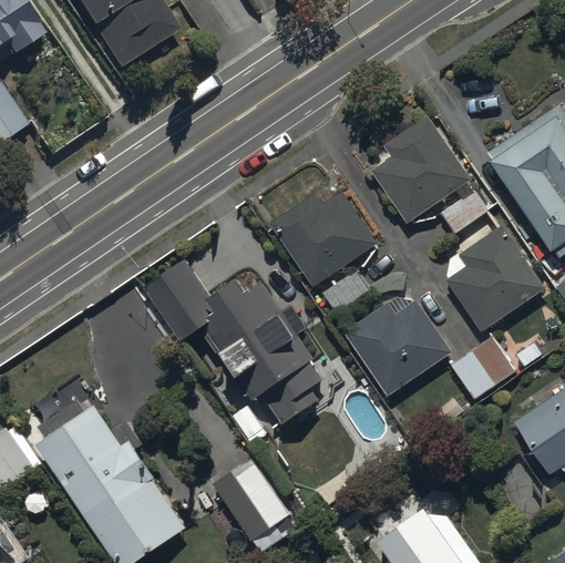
[(0,58),(38,33),(16,0),(0,0),(0,58)]
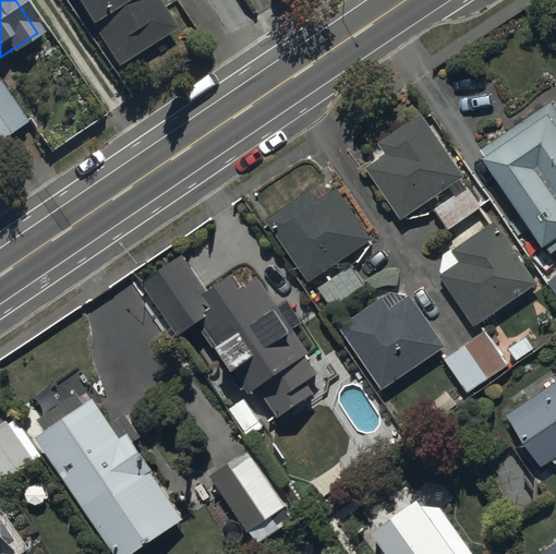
[(72,0),(116,65),(176,26),(158,0),(72,0)]
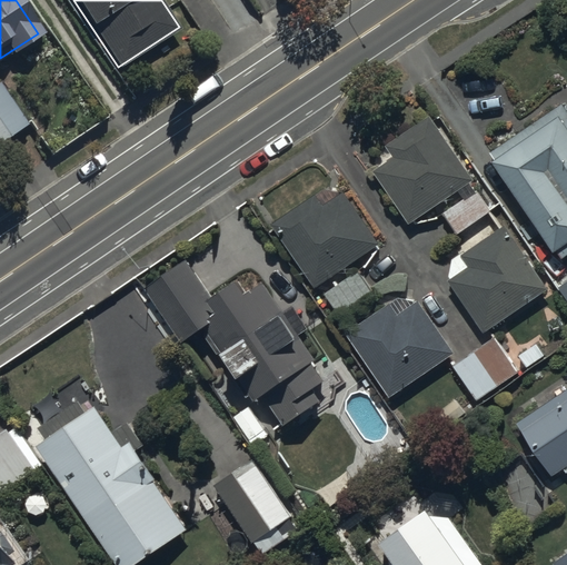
[(0,139),(26,122),(0,85),(0,139)]
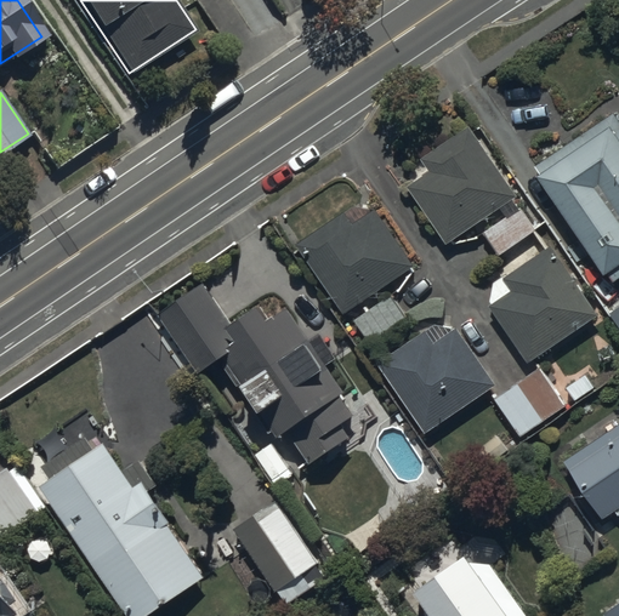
[(611,286),(618,280),(618,109),(532,167),(611,286)]
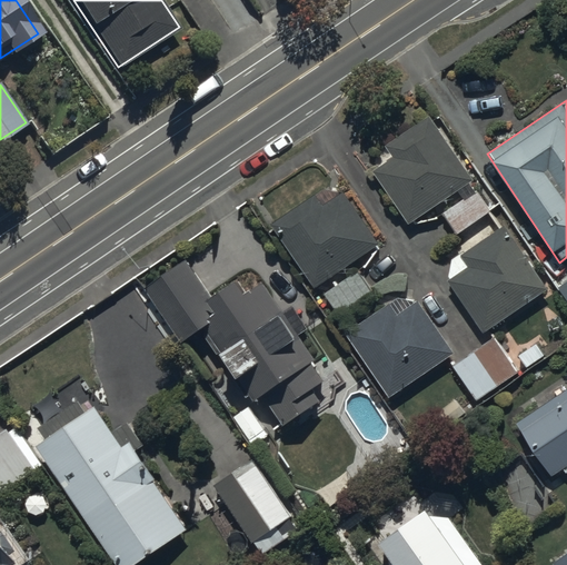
[(406,222),(470,180),(437,129),(429,118),(385,147),(393,158),(372,171),(406,222)]
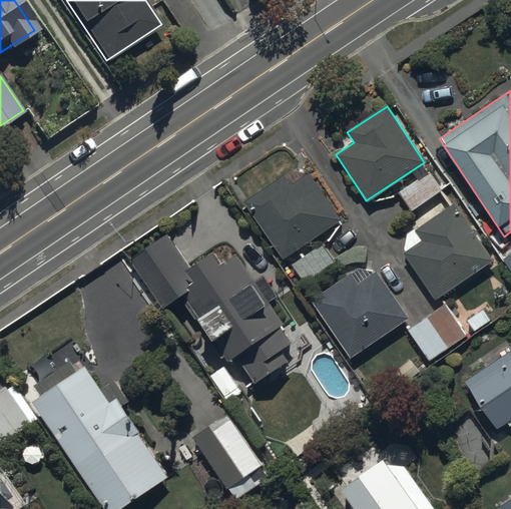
[(283,259),(340,221),(309,173),(291,185),(284,174),(243,200),(251,211),(283,259)]
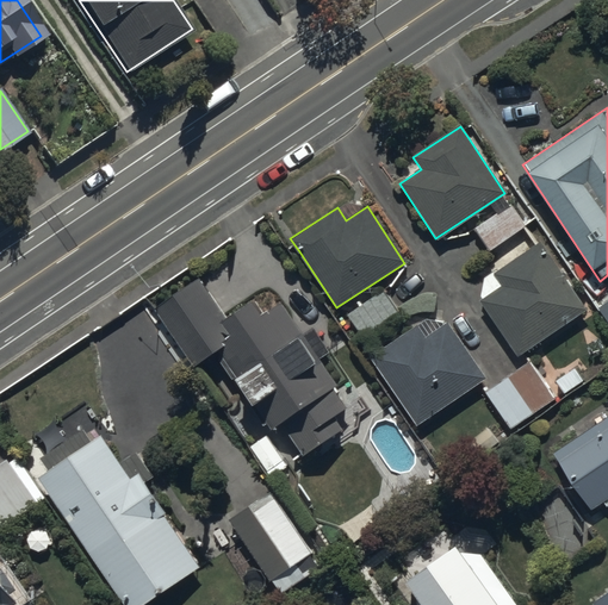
[(509,206),(475,229),(489,251),(525,229),(509,206)]
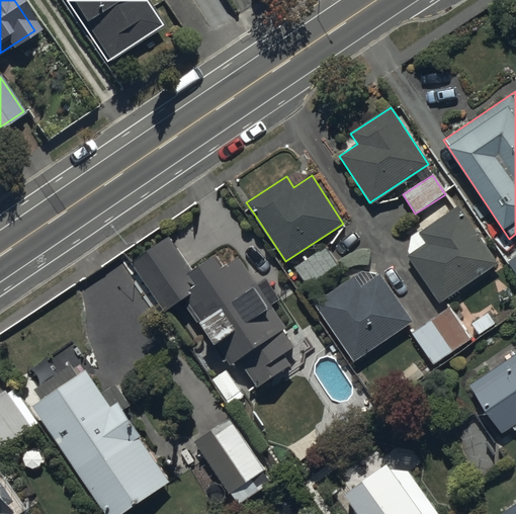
[(495,266),(455,207),(400,243),(439,303),(495,266)]
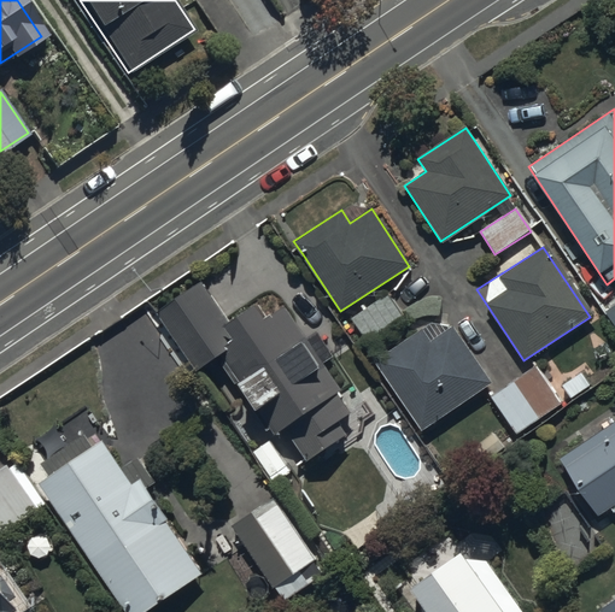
[(347,435),(324,401),(338,393),(273,295),(232,322),(204,280),(153,312),(193,372),(218,357),(271,436),(285,428),(306,462),(347,435)]
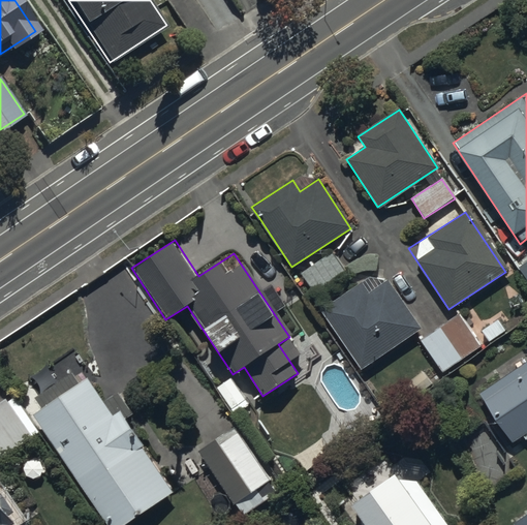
[(300,274),(313,294),(345,273),(332,253),(300,274)]
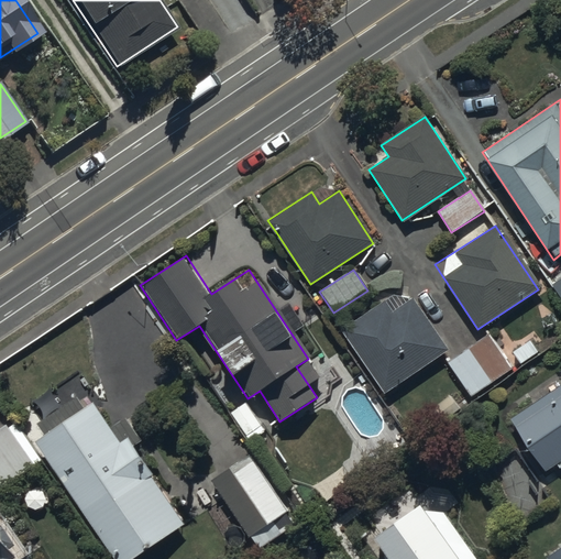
[(560,277),(550,285),(560,300),(560,277)]
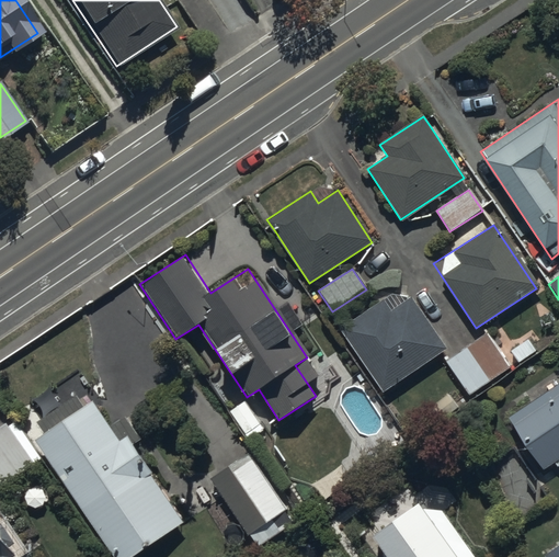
[(380,390),(445,348),(412,298),(389,313),(383,302),(340,329),(348,340),(380,390)]
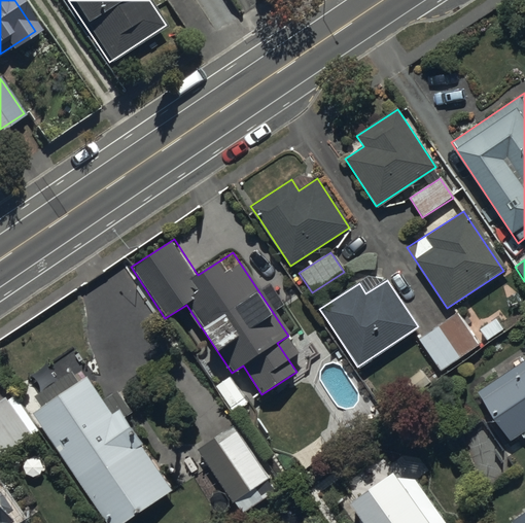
[(419,341),(440,372),(478,346),(457,315),(419,341)]
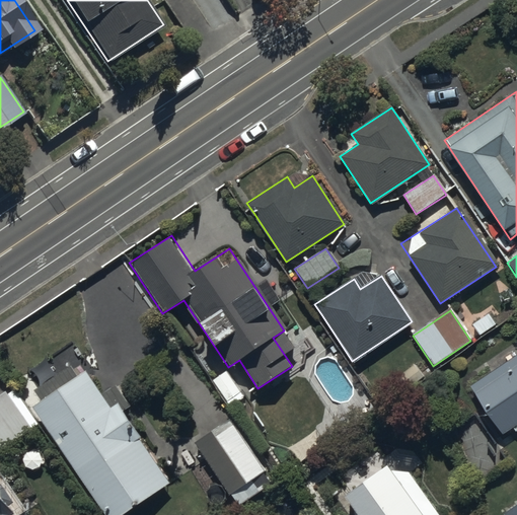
[(503,438),(516,428),(516,354),(468,386),(503,438)]
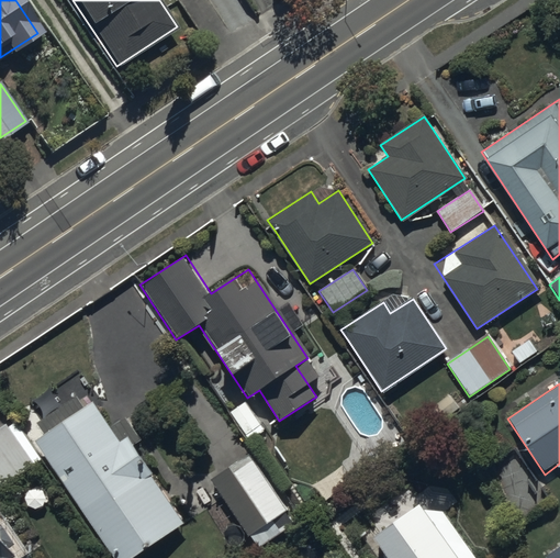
[(131,557),(186,523),(101,395),(33,441),(109,557),(131,557)]
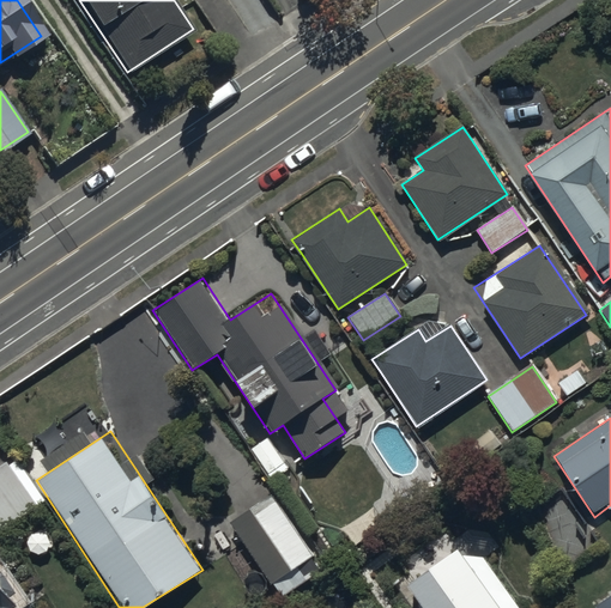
[(0,534),(36,510),(4,462),(0,464),(0,534)]
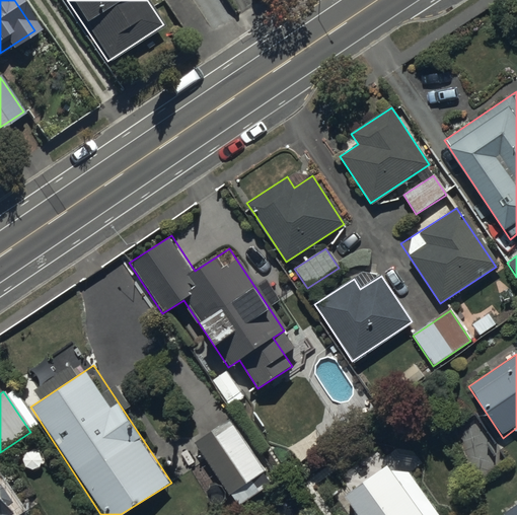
[(194,441),(230,497),(266,473),(229,419),(194,441)]
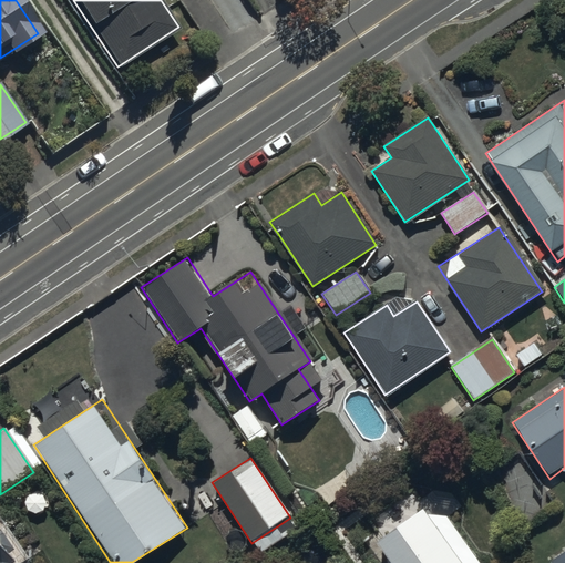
[(468,562),(430,508),(381,541),(396,562),(468,562)]
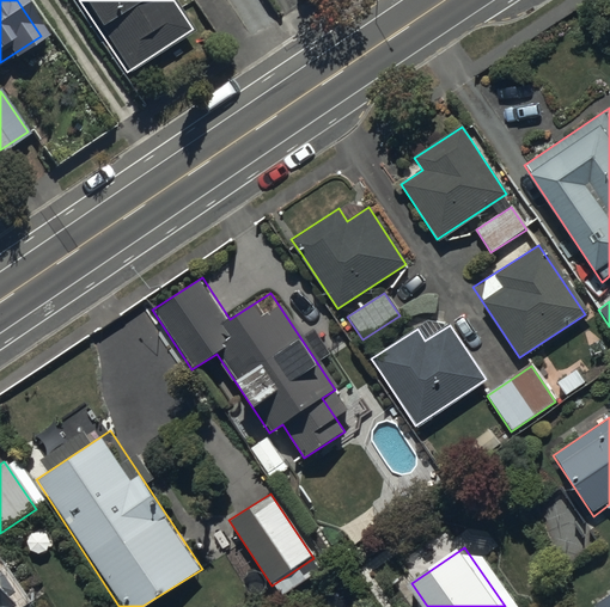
[(16,606),(0,582),(0,606),(16,606)]
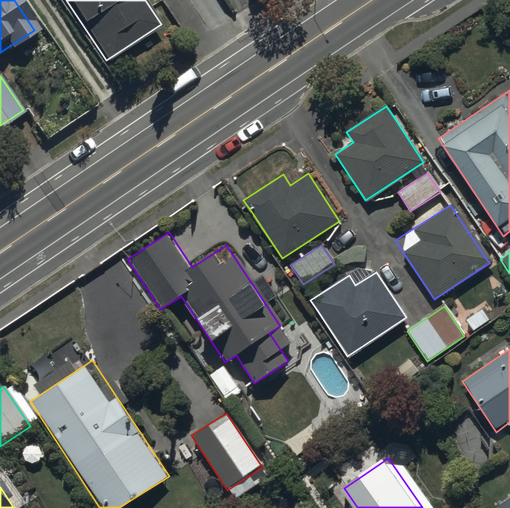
[(509,507),(509,498),(496,507),(509,507)]
